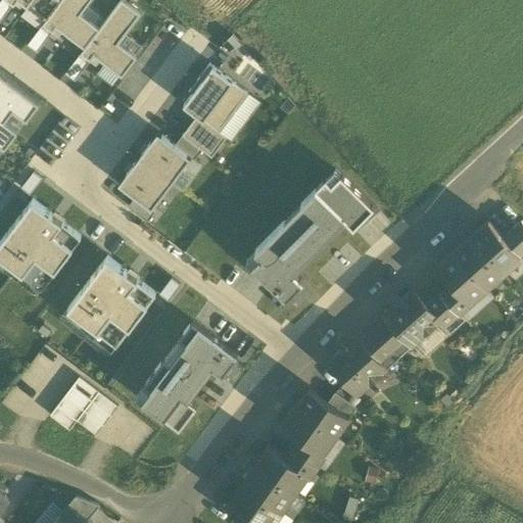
[(0,0),(0,20),(14,3),(10,0),(0,0)]
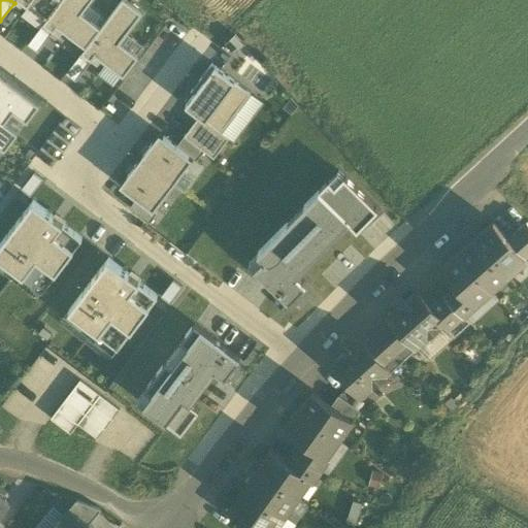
[(10,0),(14,3),(15,0),(20,0),(24,3),(27,5),(46,20),(61,0),(10,0)]
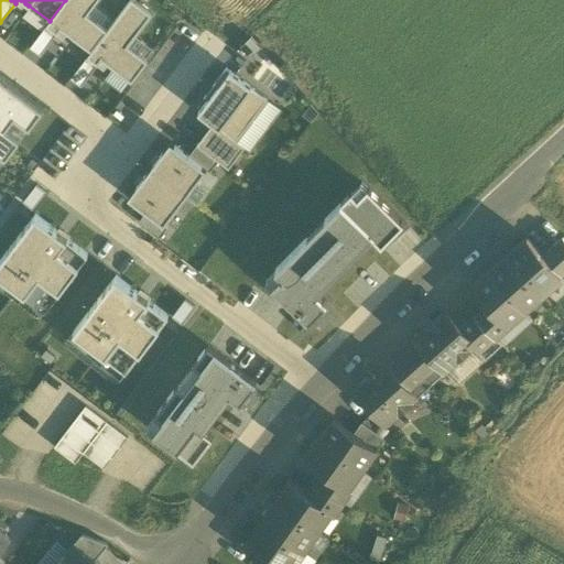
[(67,34),(90,52),(107,31),(86,15),(95,4),(97,0),(65,0),(50,21),(45,26),(56,34),(61,29),(67,34)]
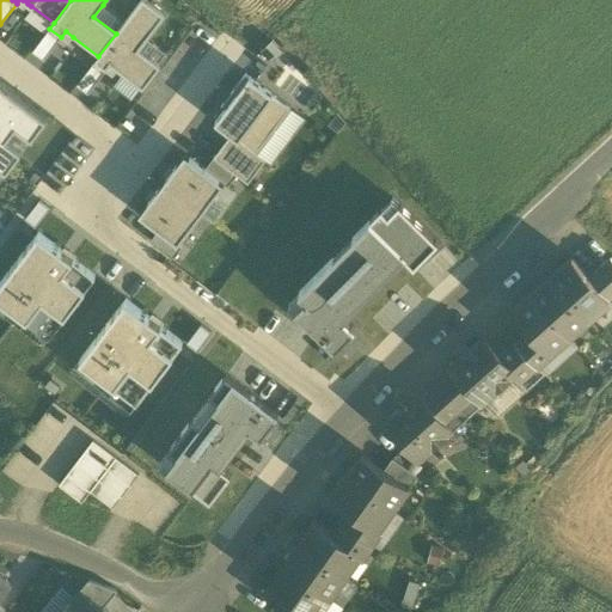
[(98,56),(95,62),(105,71),(110,65),(117,71),(121,74),(140,89),(142,90),(160,67),(139,51),(138,50),(164,16),(142,0),(141,0),(124,22),(116,34),(98,56)]
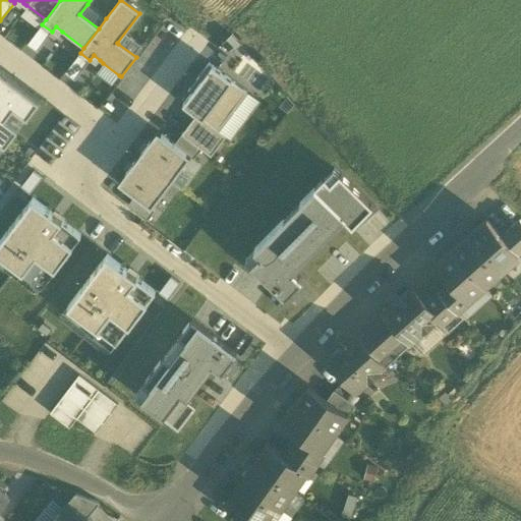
[(106,18),(88,4),(79,14),(99,29),(106,18)]
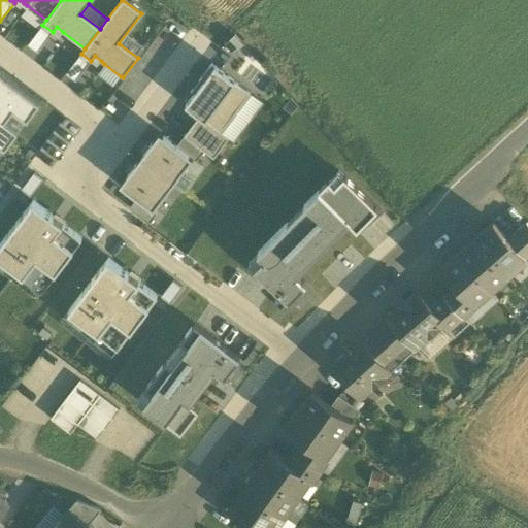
[(53,32),(42,25),(28,44),(37,52),(53,32)]
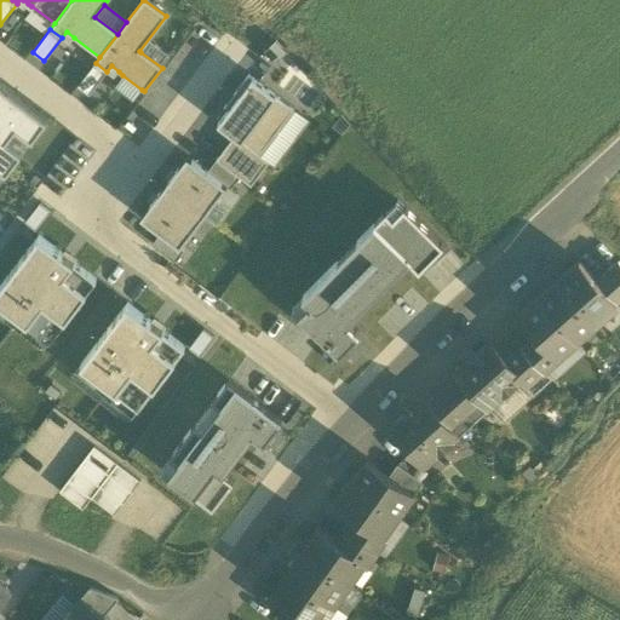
[(67,32),(62,38),(69,44),(74,38),(67,32)]
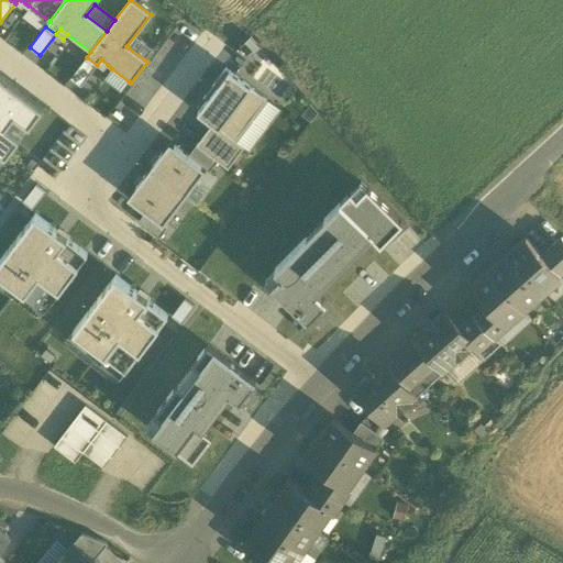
[(156,51),(135,36),(128,47),(147,62),(156,51)]
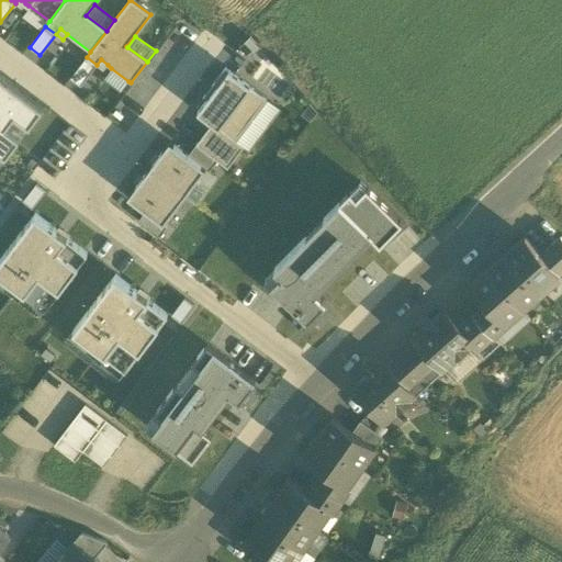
[(250,36),(239,46),(249,57),(260,47),(250,36)]
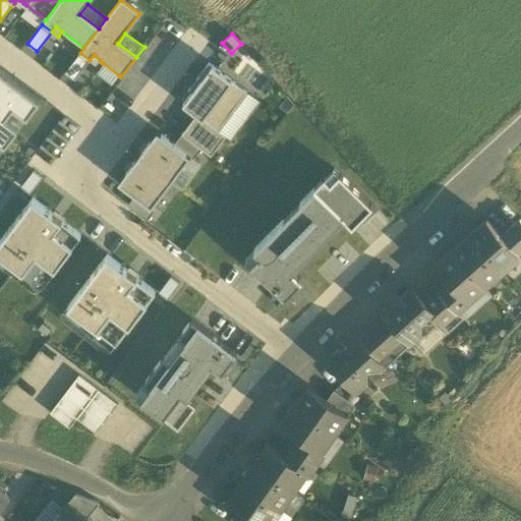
[(80,53),(65,72),(75,79),(90,60),(80,53)]
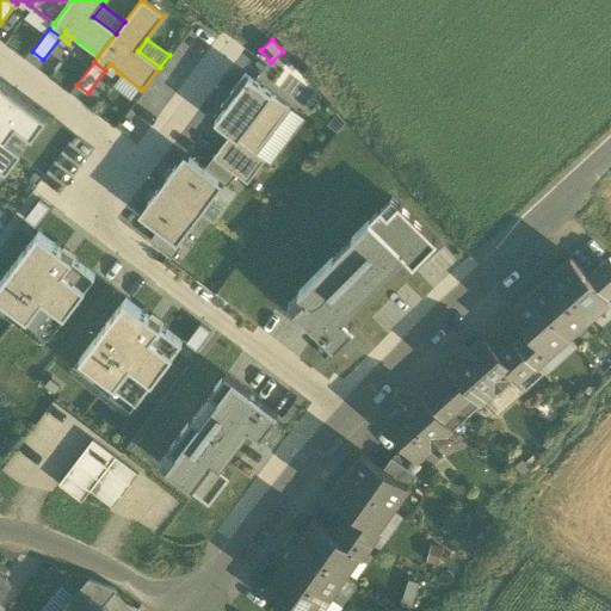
[(110,65),(105,71),(112,76),(117,71),(110,65)]
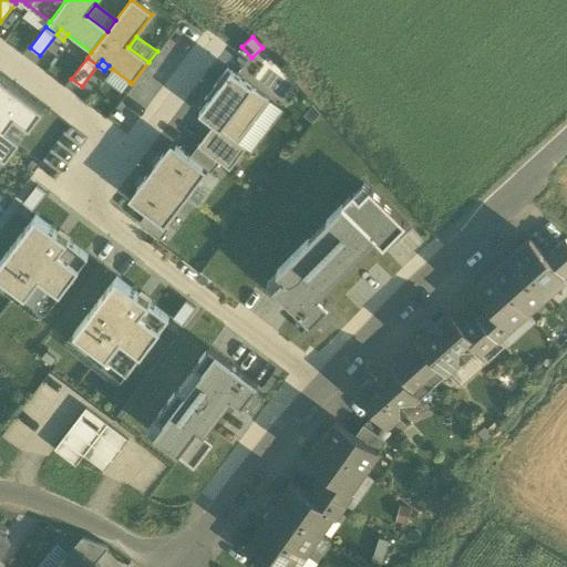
[(227,68),(214,86),(217,89),(208,101),(198,113),(214,124),(237,142),(269,100),(253,88),(254,86),(232,70),(230,71),(227,68)]
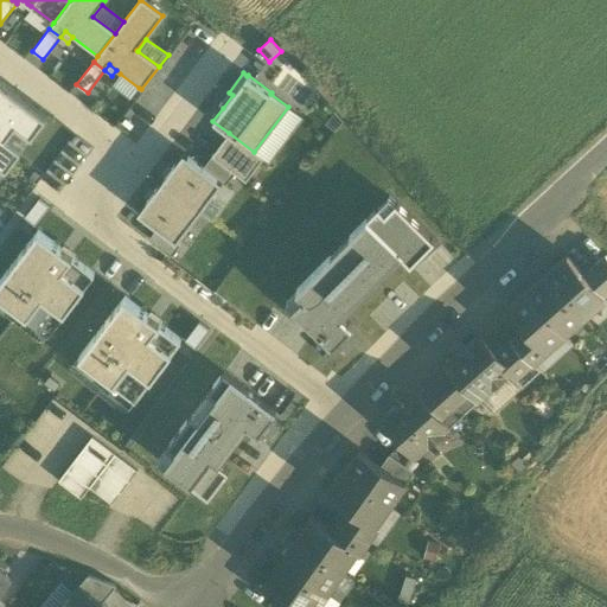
[(139,88),(120,74),(112,84),(131,98),(139,88)]
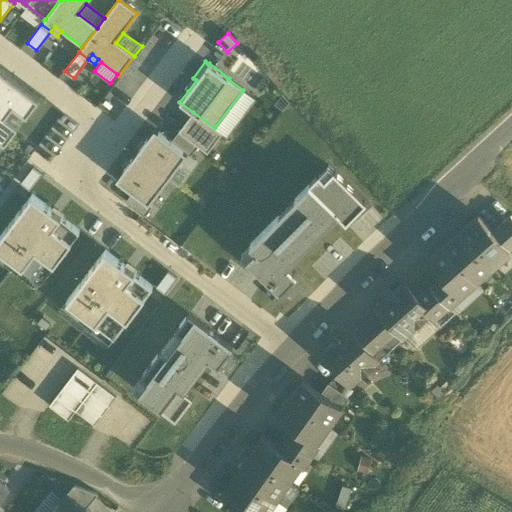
[(0,119),(3,122),(4,121),(12,110),(25,120),(38,104),(0,75),(0,119)]
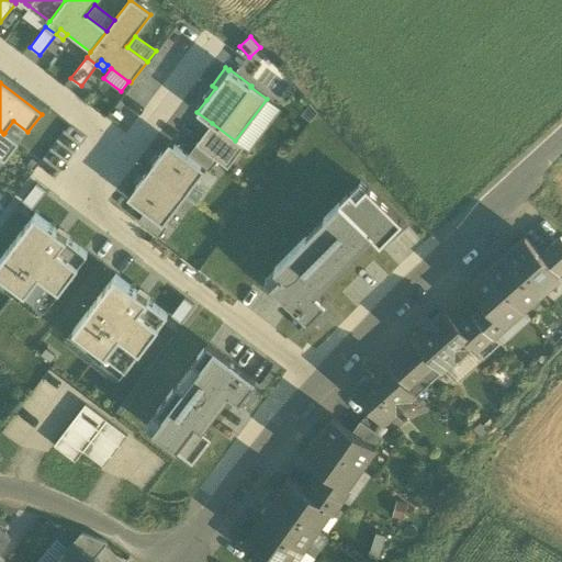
[(203,97),(206,100),(215,88),(212,86),(203,97)]
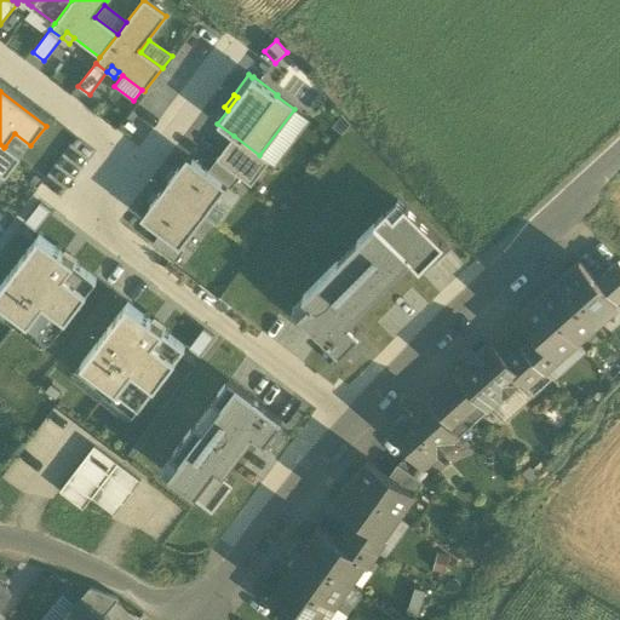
[(310,121),(294,109),(259,155),(269,162),(275,167),(310,121)]
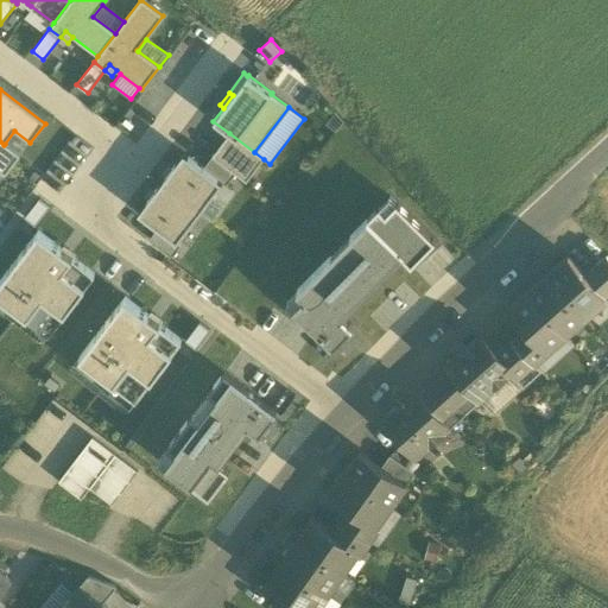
[(5,144),(20,156),(30,143),(14,131),(5,144)]
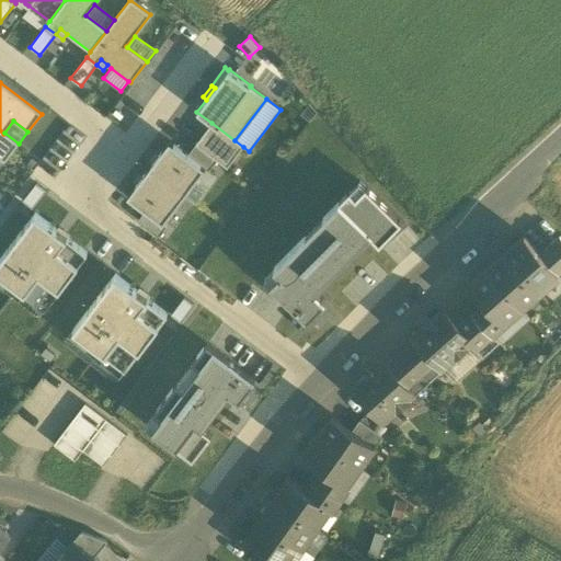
[(227,168),(243,147),(235,140),(212,123),(195,145),(217,160),(227,168)]
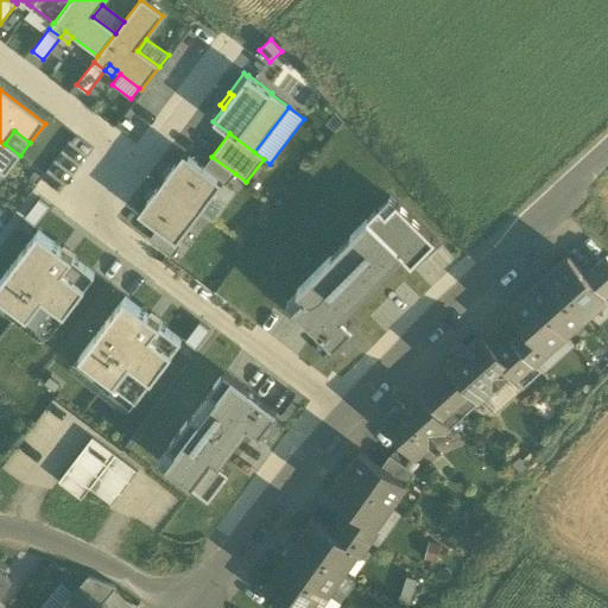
[(0,171),(5,176),(20,156),(5,144),(4,145),(0,141),(0,171)]
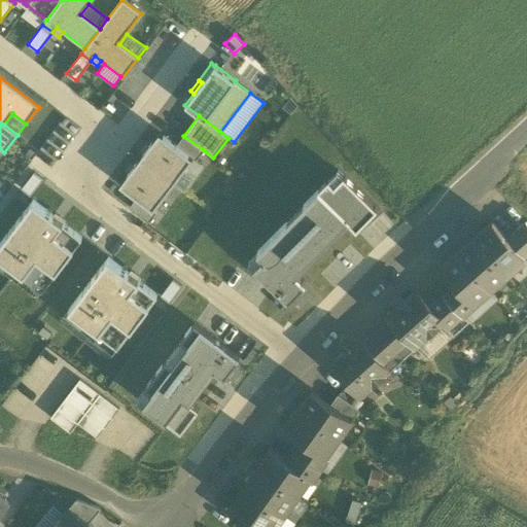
[(173,184),(192,157),(176,145),(159,132),(139,159),(173,184)]
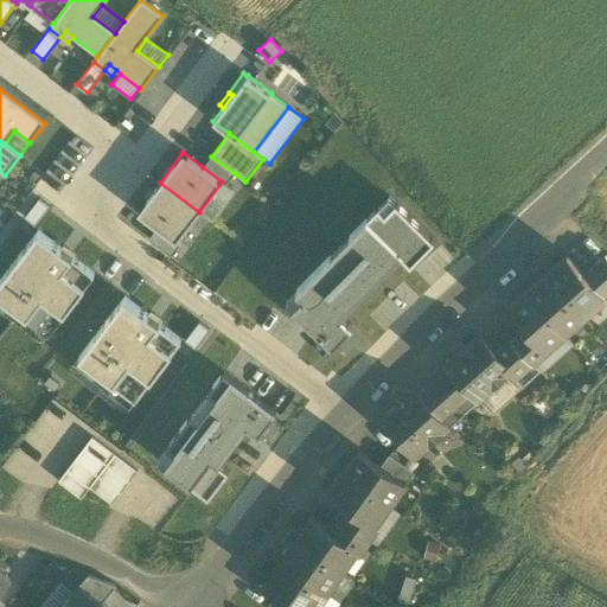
[(225,184),(235,173),(211,157),(203,167),(222,181),(225,184)]
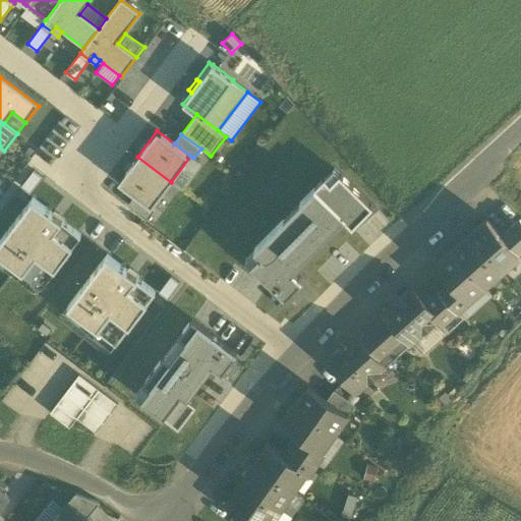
[(203,165),(193,158),(190,156),(171,182),(183,191),(203,165)]
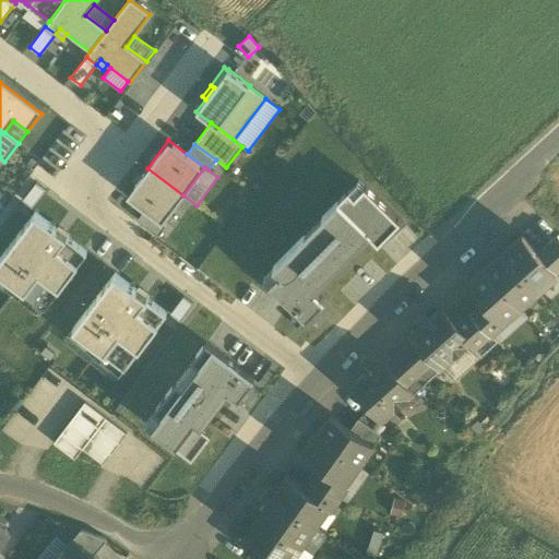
[(183,195),(147,168),(127,195),(145,210),(162,223),(183,195)]
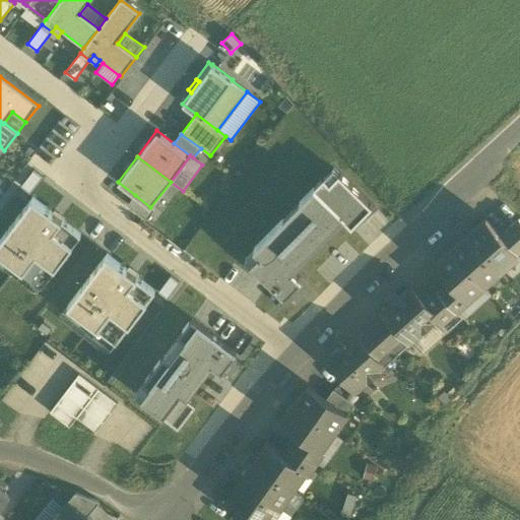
[(333,168),(324,177),(329,183),(338,174),(333,168)]
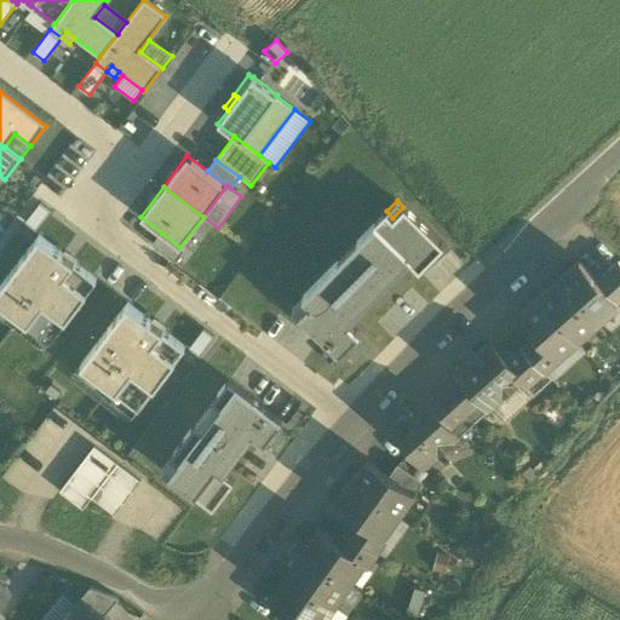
[(39,202),(24,222),(35,231),(51,211),(39,202)]
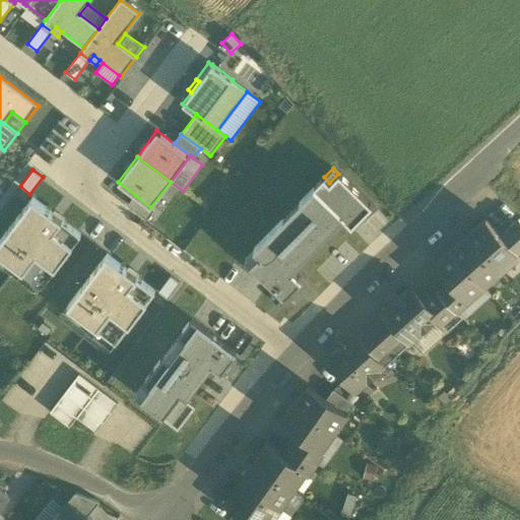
[(339,173),(338,174),(329,183),(324,177),(314,187),(345,217),(343,219),(351,226),(372,206),(339,173)]
